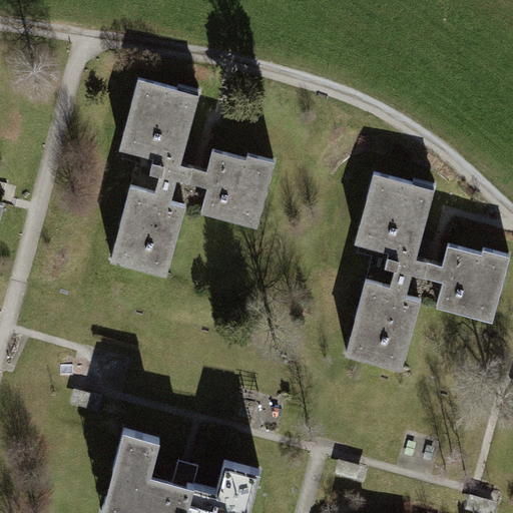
[(199,93),(137,77),(118,148),(161,160),(152,192),(127,185),(107,263),(165,278),(184,204),(171,201),(177,180),(204,188),(197,212),(259,228),(277,161),(211,143),(204,169),(192,166),(180,163),(199,93)]
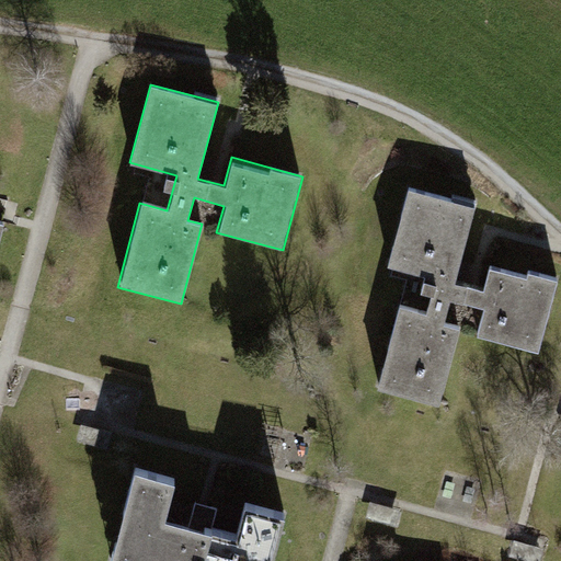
[(479,203),(410,184),(388,260),(443,275),(433,312),(397,302),(374,386),(441,404),(462,327),(445,321),(450,299),(485,308),(479,333),(539,350),(559,278),(491,260),(483,286),(474,284),(458,279),(479,203)]
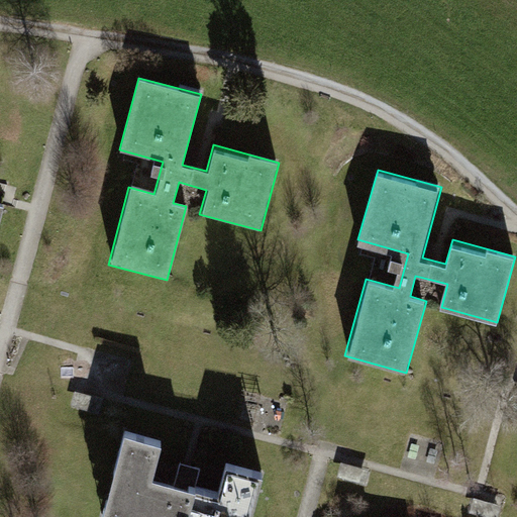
[(101,402),(74,393),(69,406),(96,415),(101,402)]
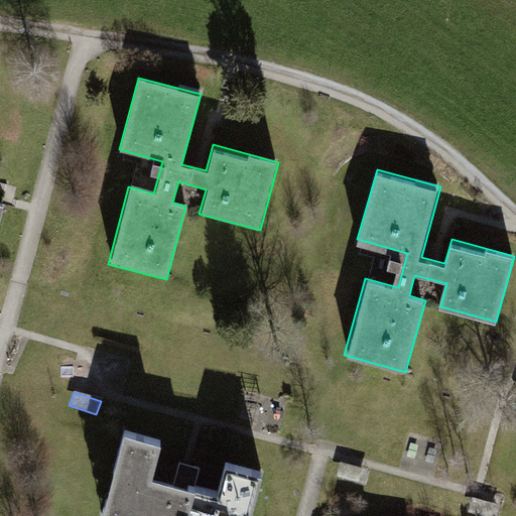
[(250,515),(262,472),(225,462),(217,491),(151,474),(160,438),(123,428),(100,515),(104,515),(250,515)]
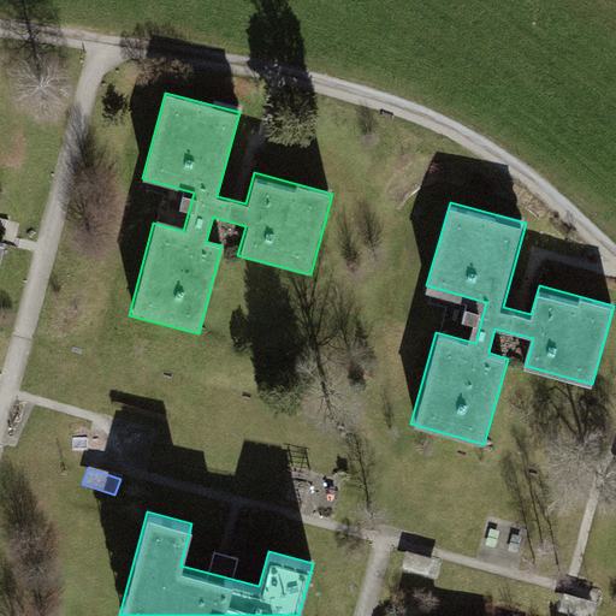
[(440,560),(402,551),(398,569),(436,578),(440,560)]
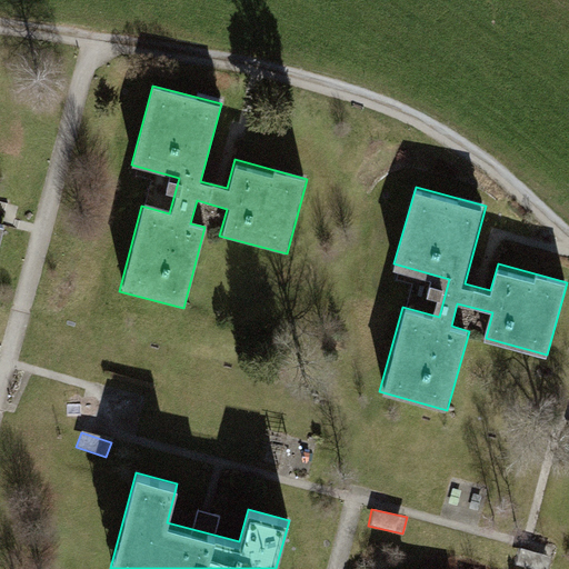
[(545,568),(549,559),(521,550),(516,565),(528,568),(545,568)]
